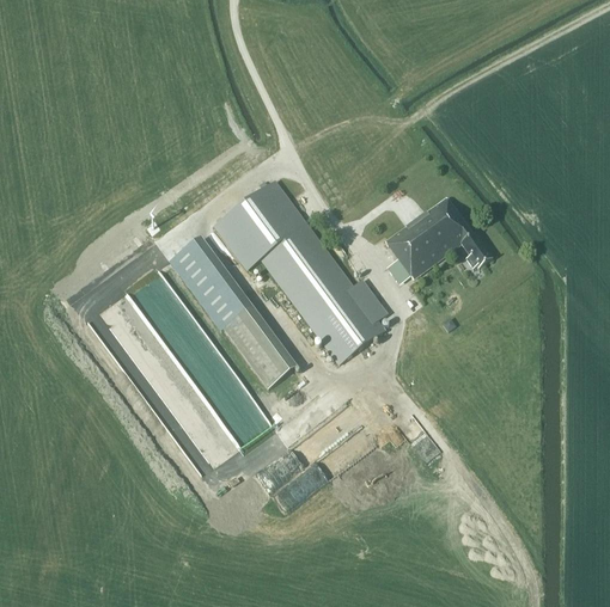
[(383,330),(305,225),(272,179),(211,225),(244,270),(260,258),(337,362),(383,330)]
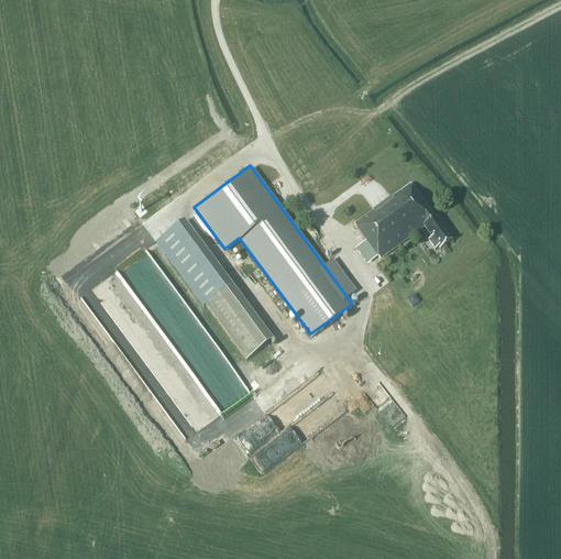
[(409,182),(408,182),(356,219),(353,221),(377,256),(421,223),(430,234),(427,237),(433,245),(437,243),(438,245),(451,237),(435,214),(433,215),(409,182)]
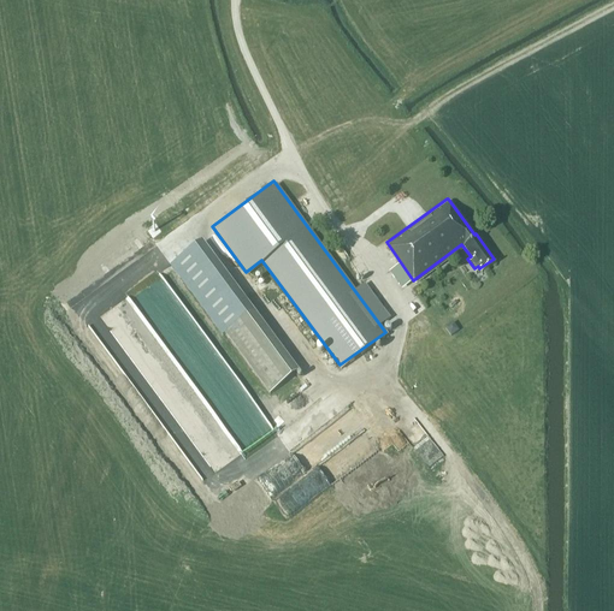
[(297,368),(252,307),(222,330),(267,391),(297,368)]
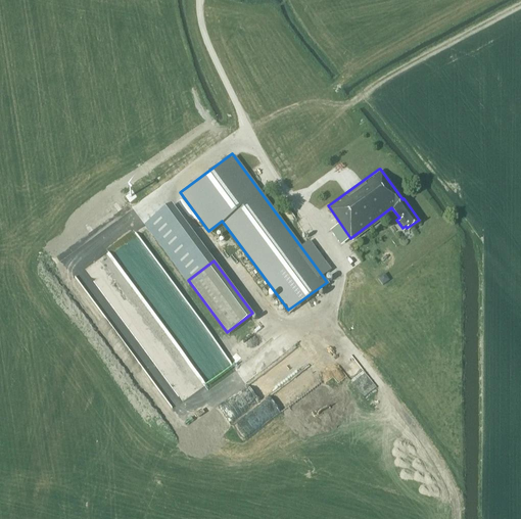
[(347,373),(353,367),(338,349),(332,356),(347,373)]
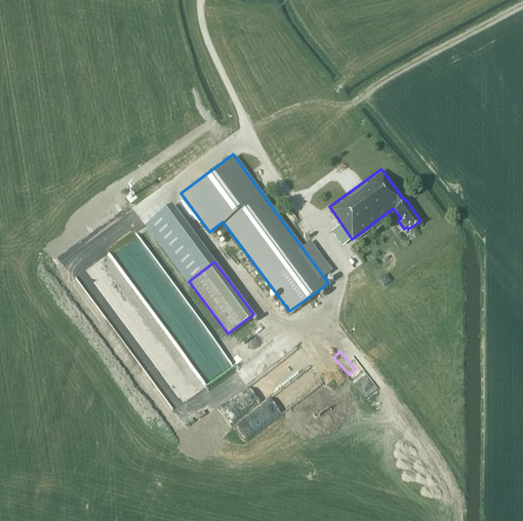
[(356,369),(349,375),(361,391),(368,386),(356,369)]
